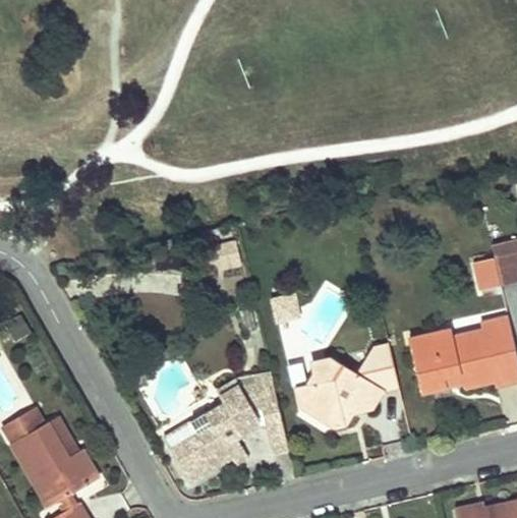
[(217,262),(236,256),(230,234),(211,239),(217,262)]
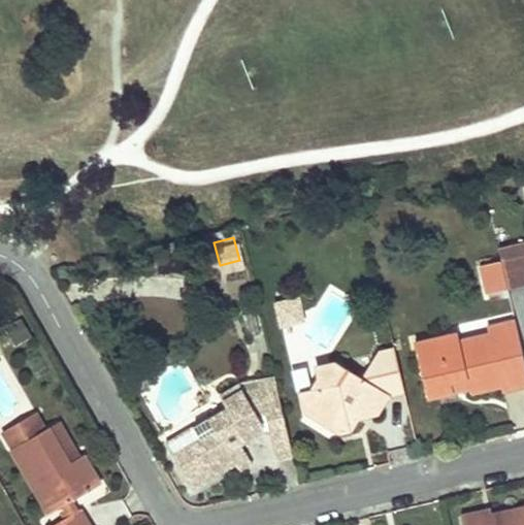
[(523,252),(499,258),(506,285),(523,281),(523,252)]
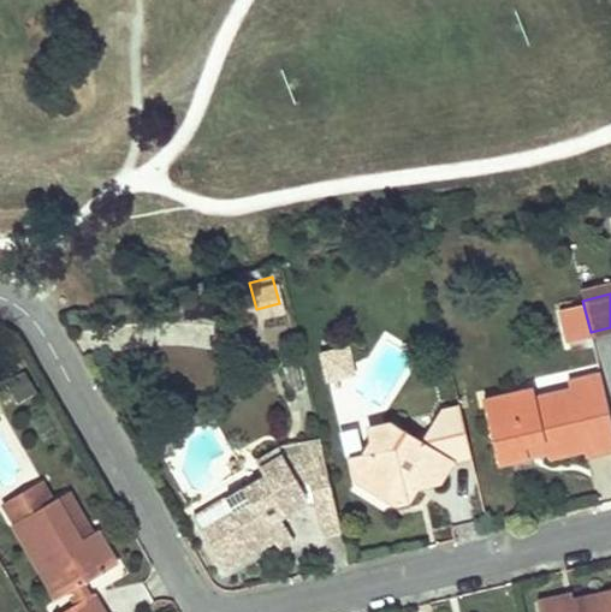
[(558,306),(565,338),(591,332),(582,301),(558,306)]
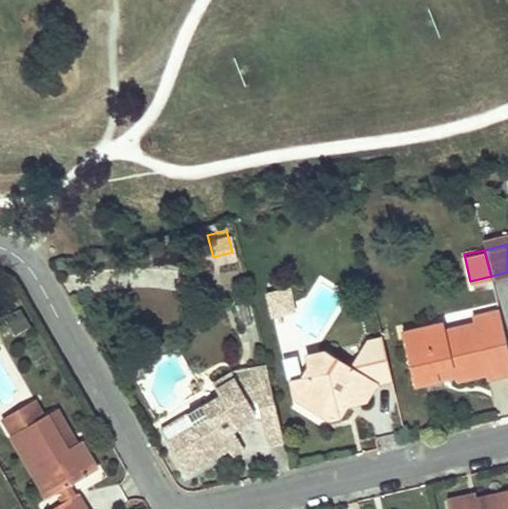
[(135,282),(177,286),(179,268),(137,264),(135,282)]
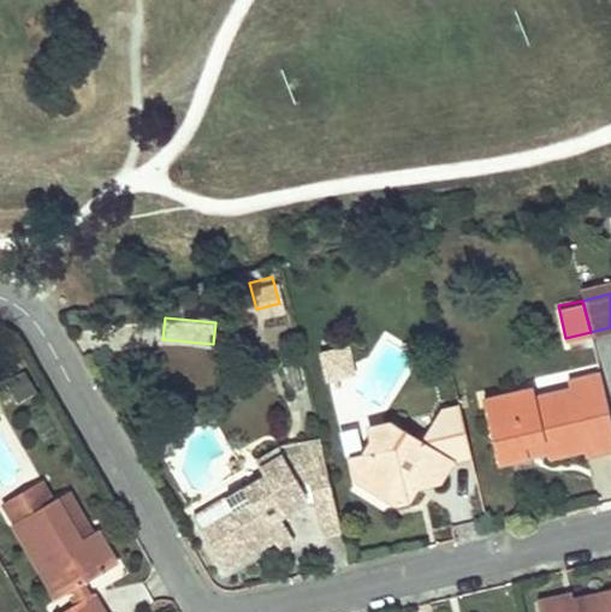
[(533,396),(532,387),(503,394),(506,409),(487,414),(497,462),(547,450),(549,456),(583,447),(577,425),(610,417),(599,373),(567,380),(568,388),(533,396)]
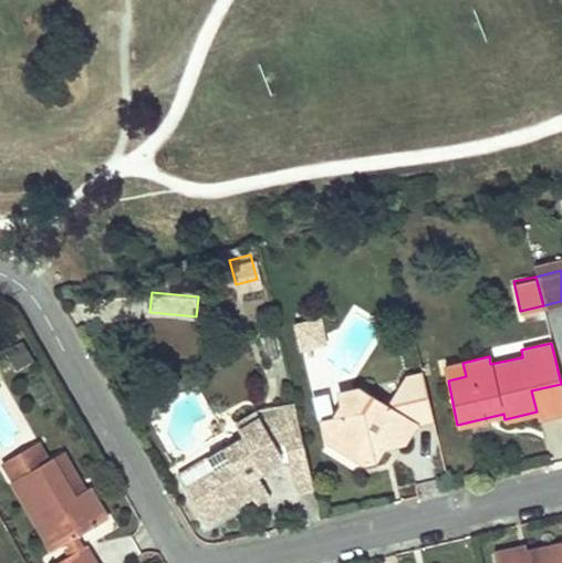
[(448,381),(466,376),(462,363),(444,367),(448,381)]
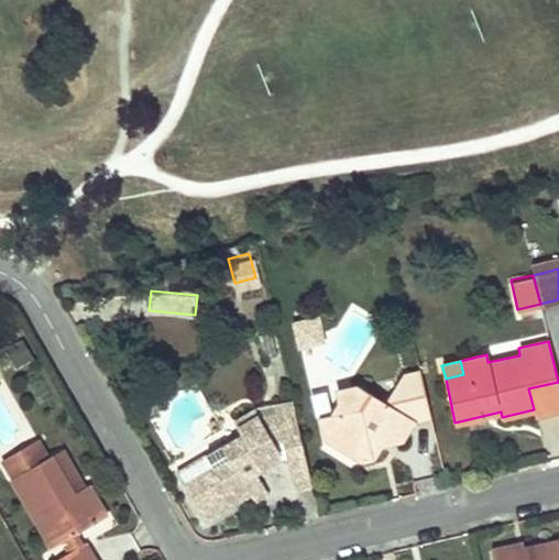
[(322,415),(327,437),(361,459),(373,456),(382,445),(377,431),(381,427),(390,432),(404,410),(415,418),(418,420),(431,418),(420,370),(405,373),(390,399),(364,383),(339,390),(341,401),(335,410),(322,415)]
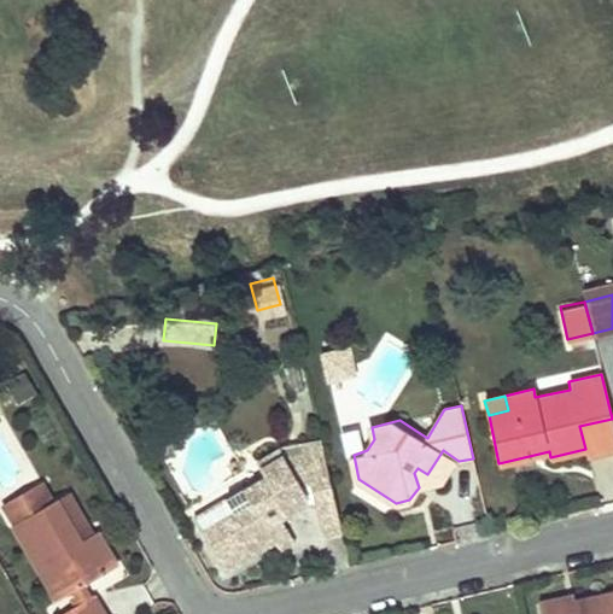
[(585,449),(587,457),(612,450),(612,425),(612,419),(579,426),(585,449)]
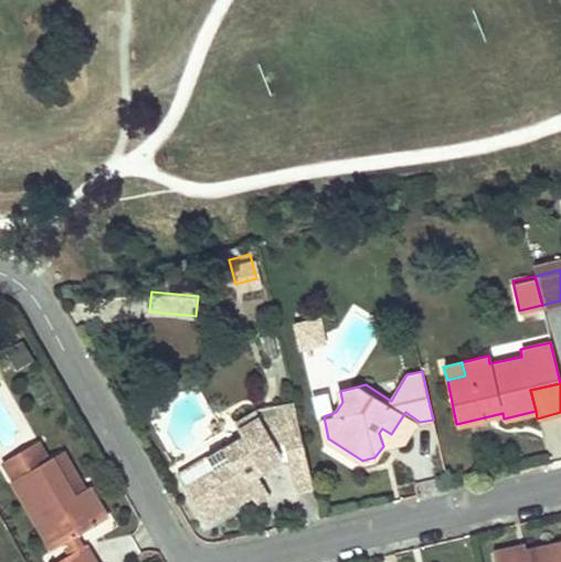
[(297,427),(293,402),(274,406),(276,417),(281,430),(297,427)]
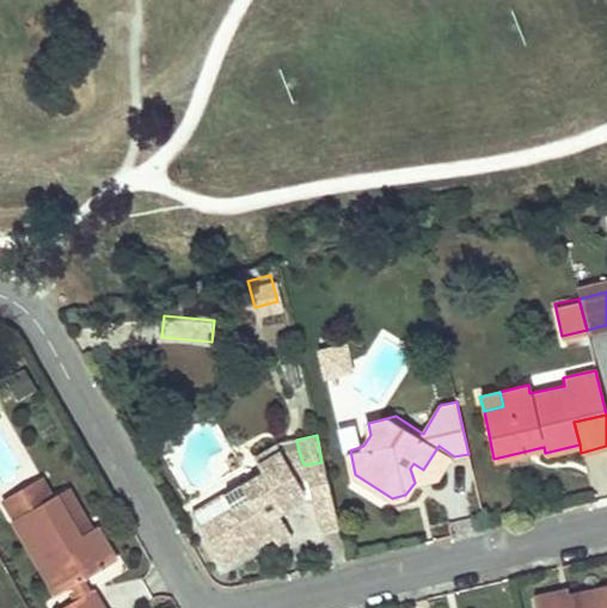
[(299,452),(296,440),(275,444),(281,454),(299,452)]
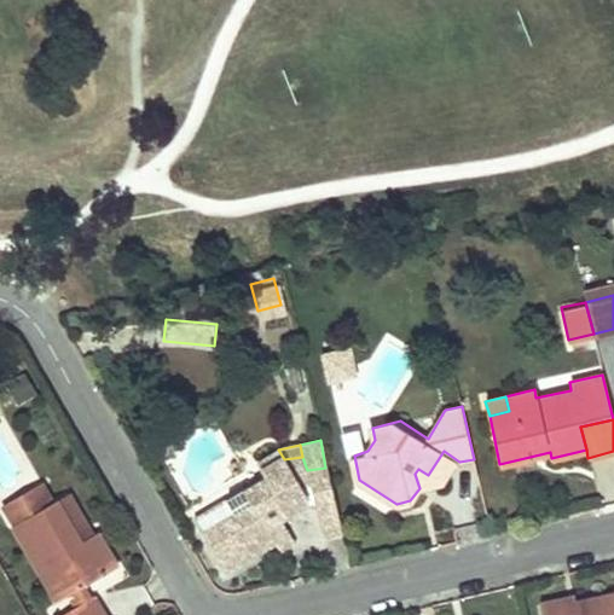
[(284,459),(278,450),(256,462),(265,476),(242,488),(249,500),(201,532),(225,574),(277,544),(291,535),(283,522),(307,509),(306,497),(299,485),(284,459)]
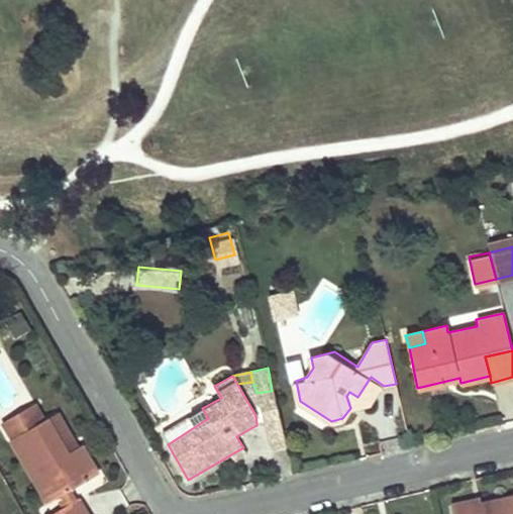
[(350,408),(369,404),(381,384),(371,377),(357,397),(349,392),(346,396),(350,408)]
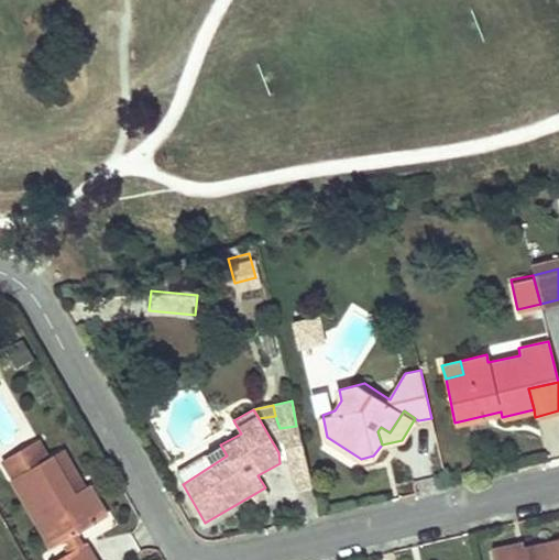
[(304,456),(296,426),(280,428),(275,416),(259,418),(272,441),(282,439),(286,461),(304,456)]
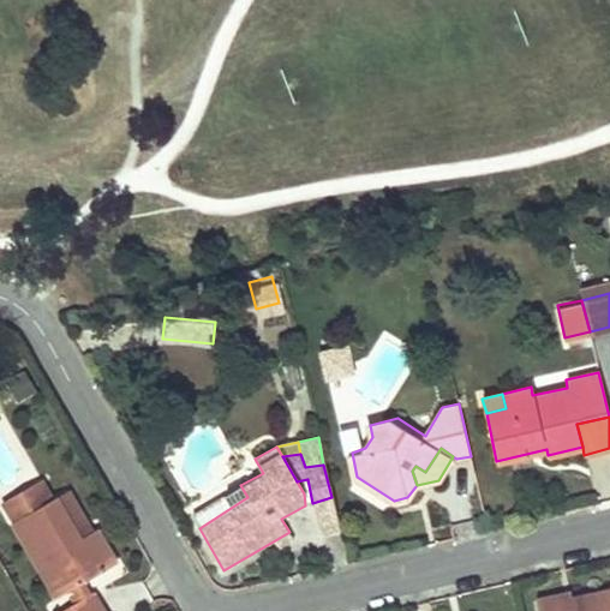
[(263,473),(255,459),(233,472),(240,485),(263,473)]
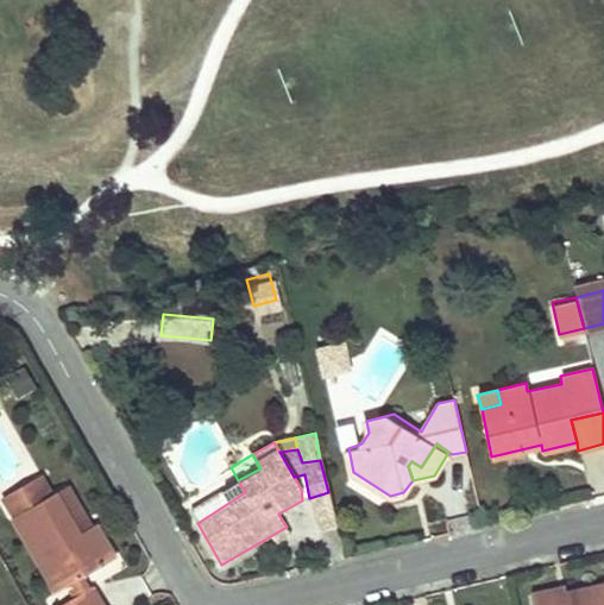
[(6,496),(16,515),(52,493),(42,474),(6,496)]
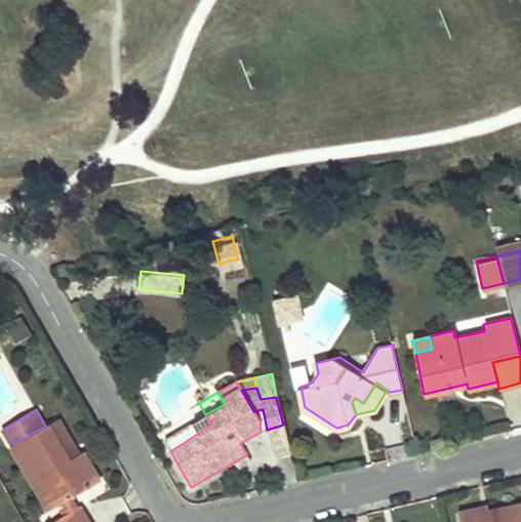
[(211,425),(205,414),(163,441),(170,451),(211,425)]
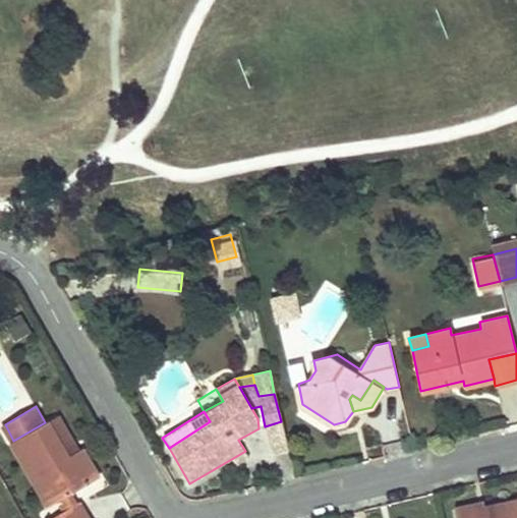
[(76,450),(57,415),(48,420),(68,455),(76,450)]
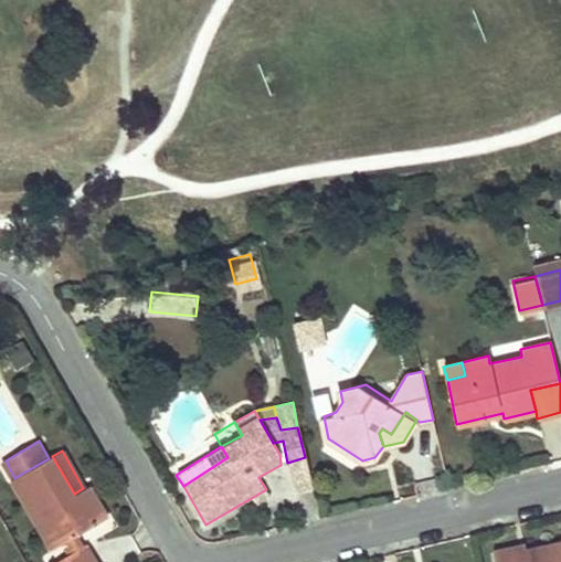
[(77,533),(107,518),(90,485),(83,488),(74,494),(52,456),(49,458),(14,478),(12,479),(35,521),(44,516),(60,544),(61,543),(77,533)]
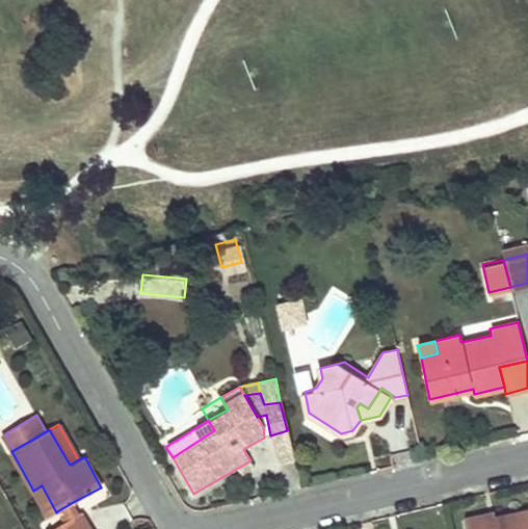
[(293,458),(287,430),(270,435),(276,464),(293,458)]
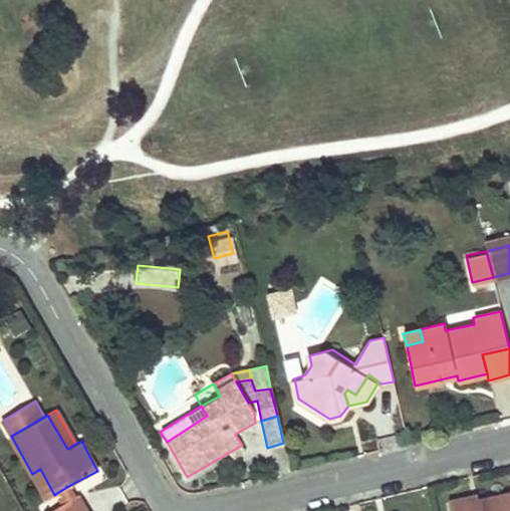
[(245,452),(242,445),(230,452),(233,459),(245,452)]
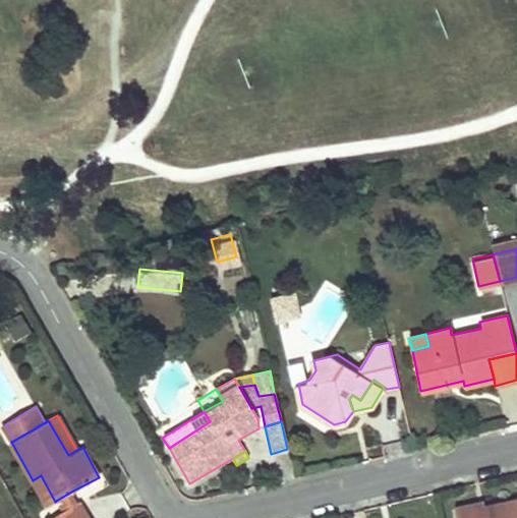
[(33,480),(47,506),(55,502),(41,475),(33,480)]
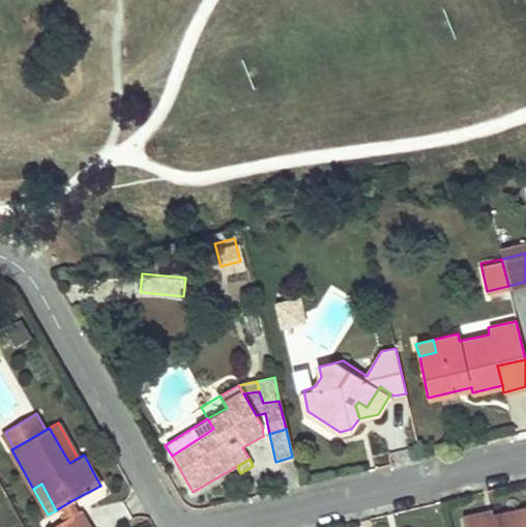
[(78,509),(72,500),(57,509),(62,519),(78,509)]
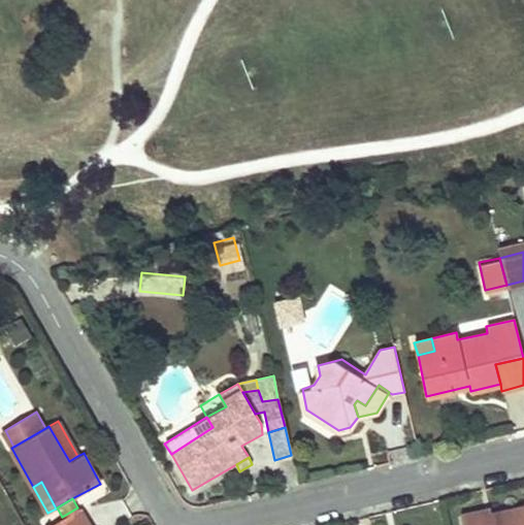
[(523,524),(523,505),(460,521),(461,524),(523,524)]
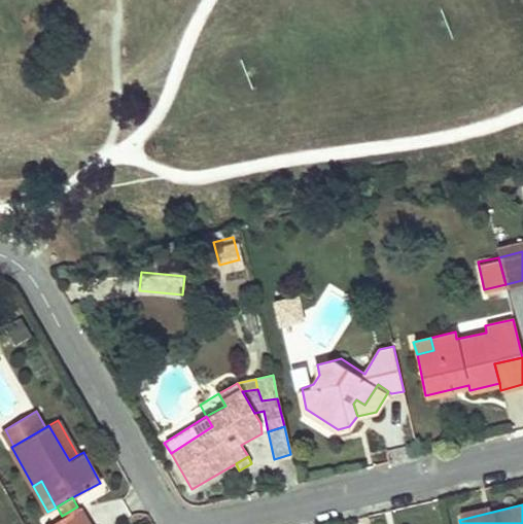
[(86,523),(77,507),(62,516),(47,523),(86,523)]
